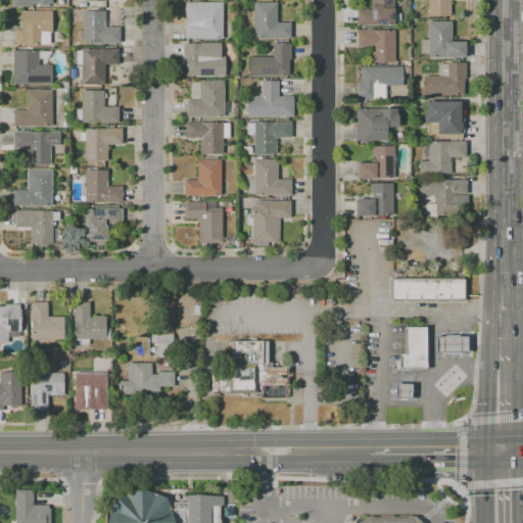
[(370,0),(393,0),(393,26),(357,26),(357,9),(370,8),(370,0)]
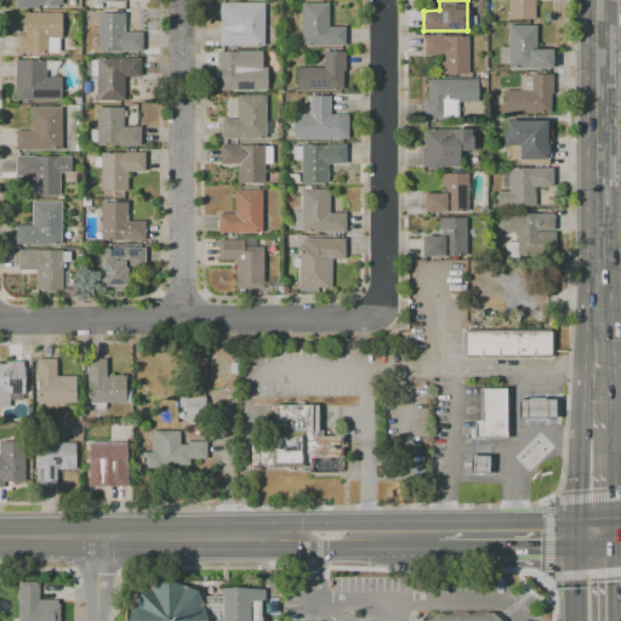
[(507,0),(534,0),(534,18),(507,20),(507,0)]
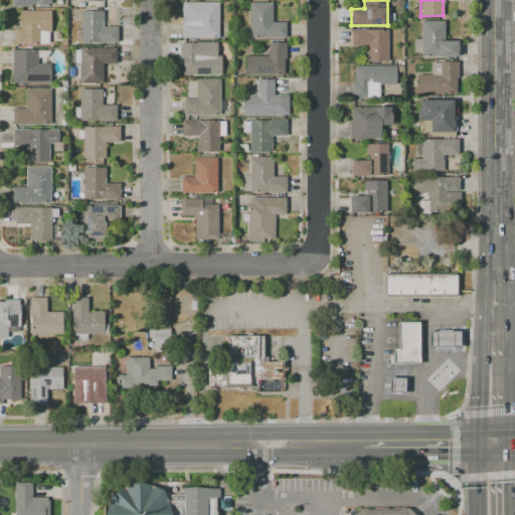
[(183,38),(183,22),(196,23),(196,2),(219,2),(218,38),(183,38)]
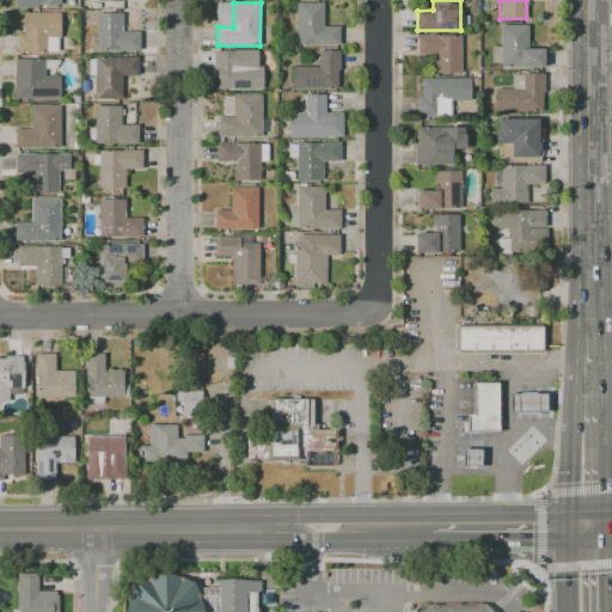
[(297,47),(298,4),(325,4),(325,25),(341,25),(341,47),(297,47)]
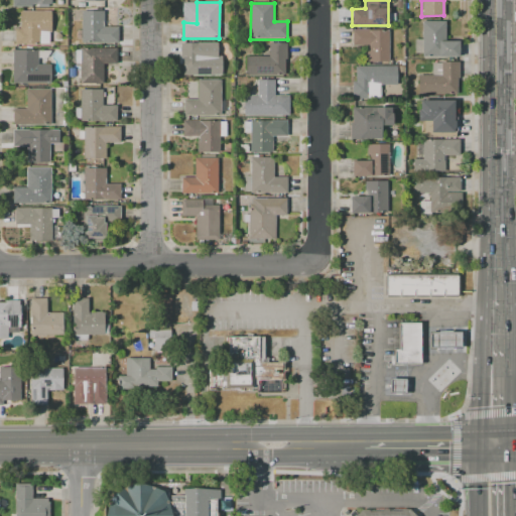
[(82,10),(104,10),(104,26),(117,26),(117,43),(81,42),(82,10)]
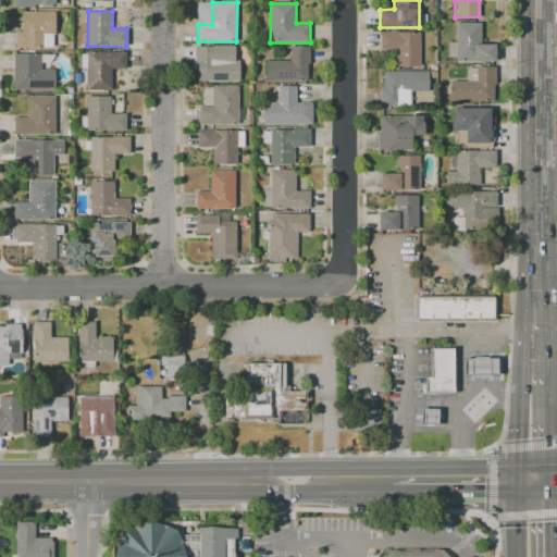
[(15,48),(15,32),(22,32),(22,12),(53,12),(53,34),(44,34),(44,48),(15,48)]
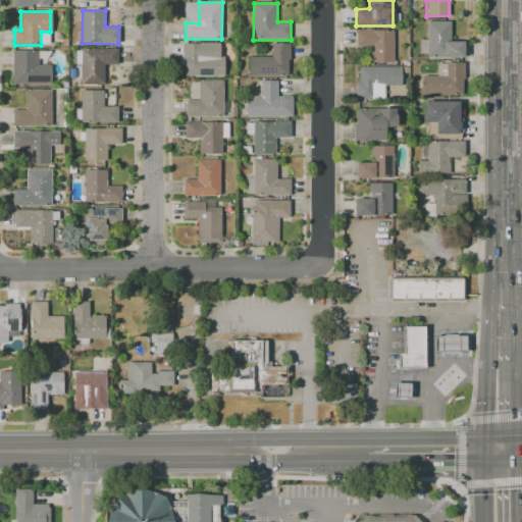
[(463,57),(427,58),(427,54),(418,54),(418,39),(427,39),(426,21),(451,21),(451,41),(463,41),(463,57)]
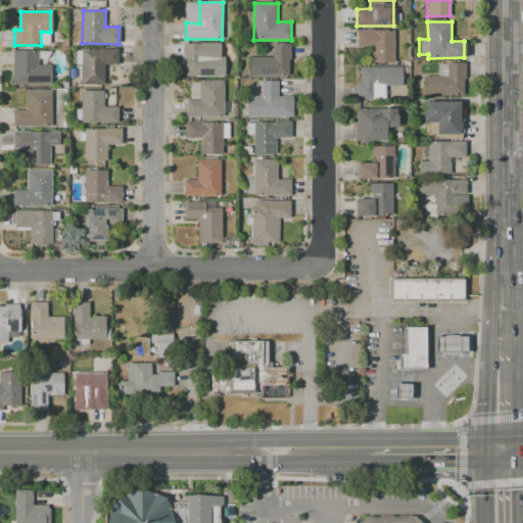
[(357,30),(393,30),(394,62),(371,62),(370,46),(357,46),(357,30)]
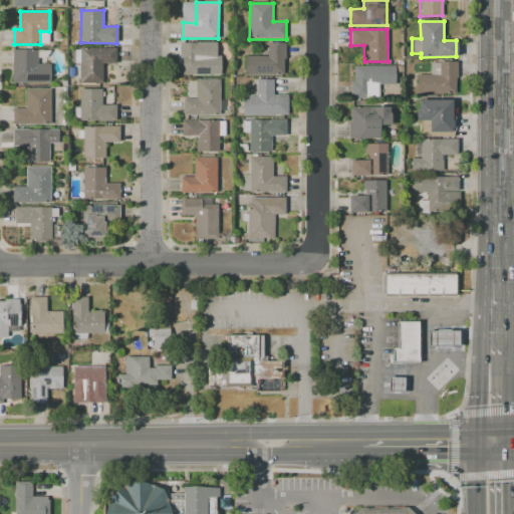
[(182,75),(182,58),(180,58),(180,42),(218,42),(217,75),(182,75)]
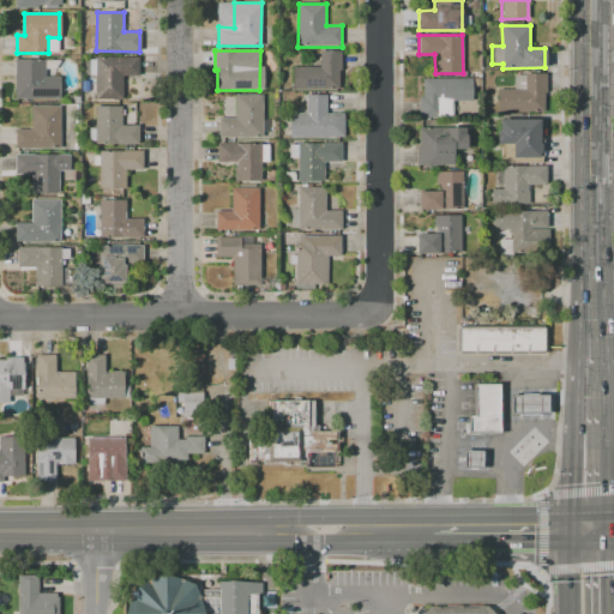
[(293,90),(293,66),(319,66),(319,50),(339,50),(339,91),(293,90)]
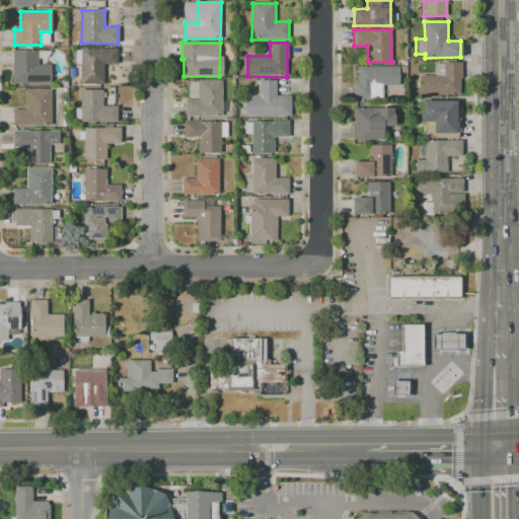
[(81,48),(117,48),(117,64),(103,64),(103,84),(81,84),(81,48)]
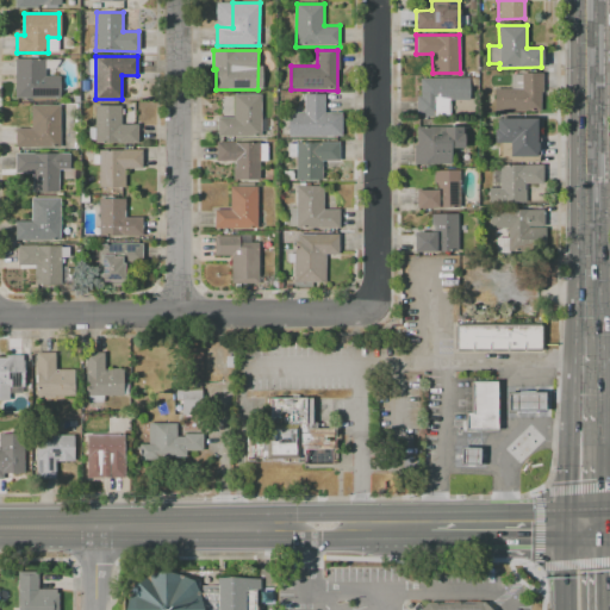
[(14,98),(14,57),(45,58),(45,75),(61,75),(61,99),(14,98)]
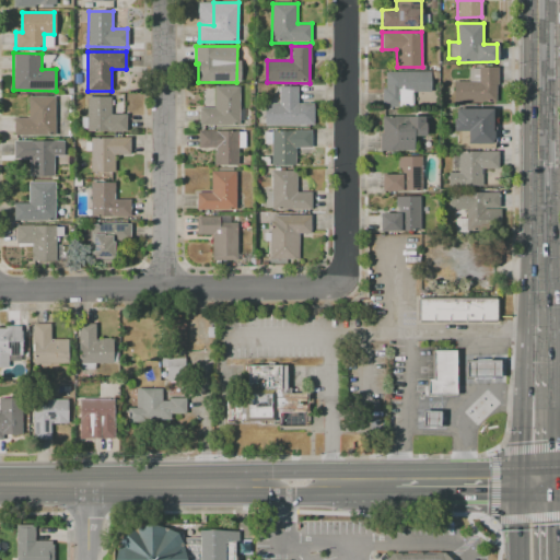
[(496,102),(454,102),(454,80),(468,80),(468,68),(498,67),(498,85),(496,85),(496,102)]
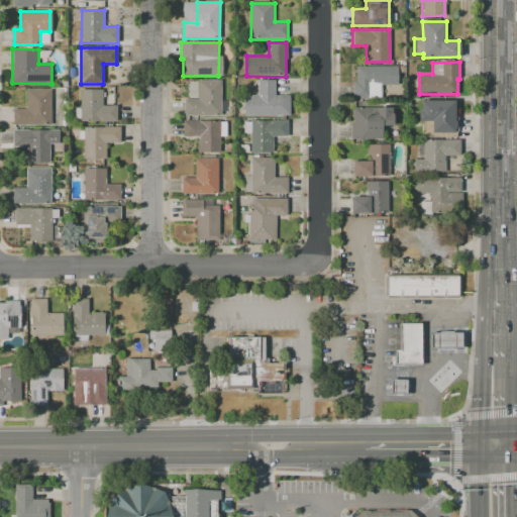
[(355,66),(398,66),(398,85),(367,86),(368,100),(352,100),(352,82),(355,82),(355,66)]
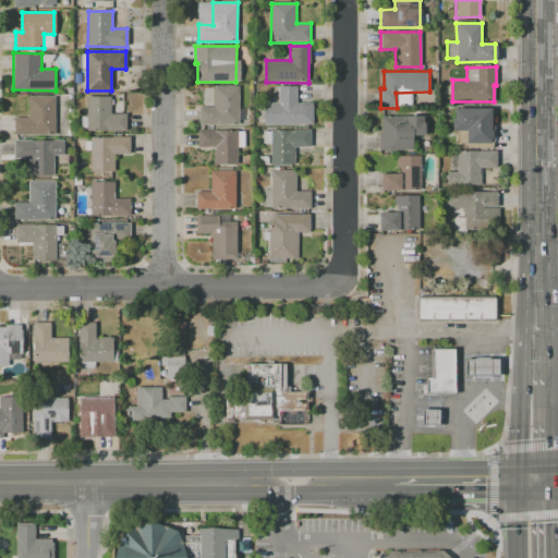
[(312,124),(263,123),(263,102),(278,102),(278,85),(298,86),(298,102),(313,102),(312,124)]
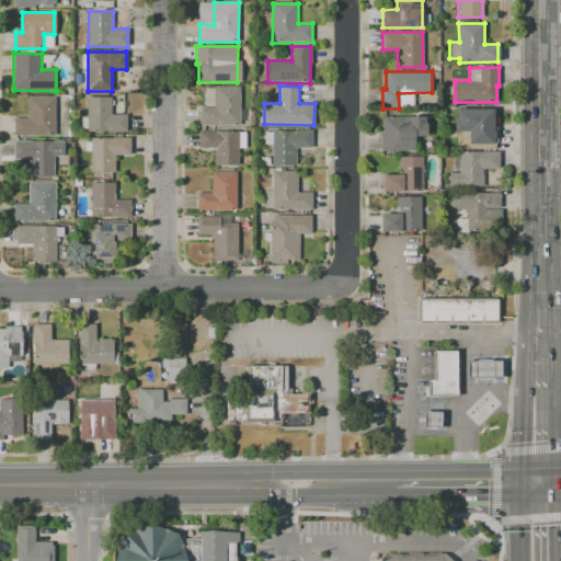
[(201,126),(202,109),(214,109),(215,87),(241,87),(241,127),(201,126)]
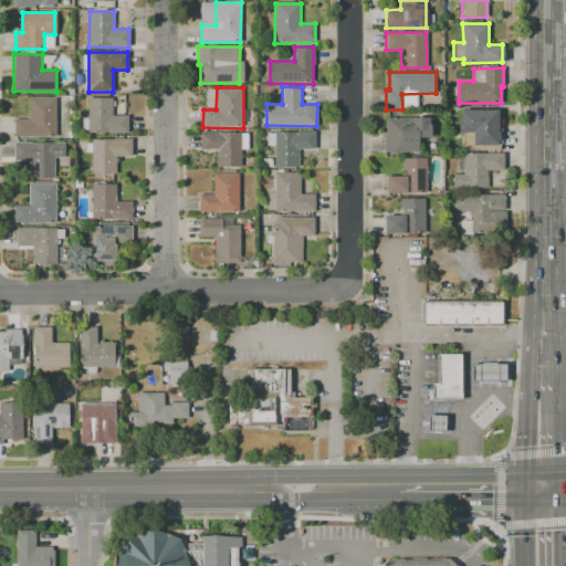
[(14,137),(14,121),(29,121),(30,97),(54,97),(54,137),(14,137)]
